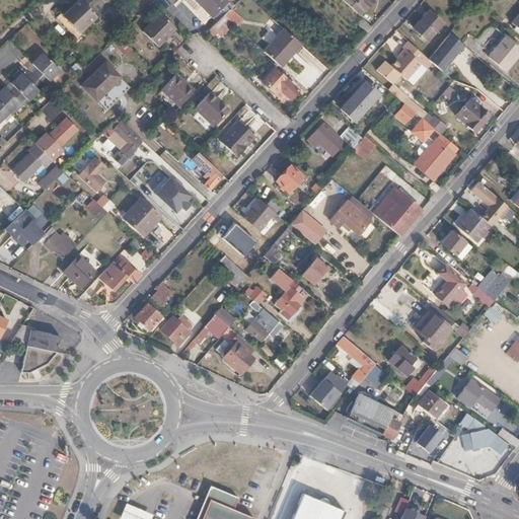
[(78,0),(63,0),(70,7),(63,13),(70,21),(66,26),(78,38),(82,33),(79,30),(94,16),(78,0)]
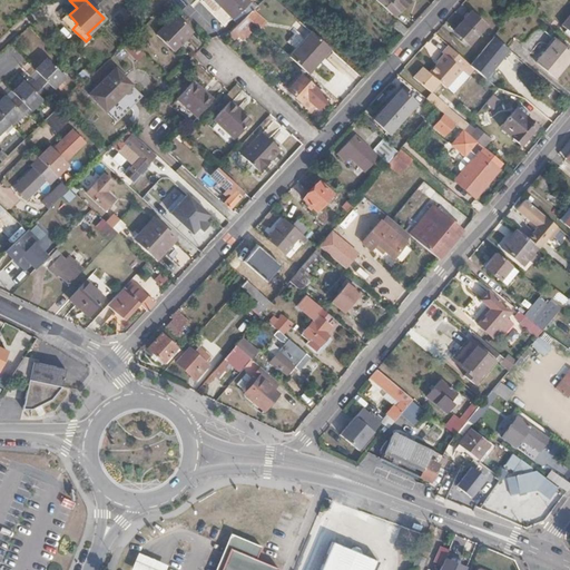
[(214,0),(233,18),(249,1),(248,0),(214,0)]
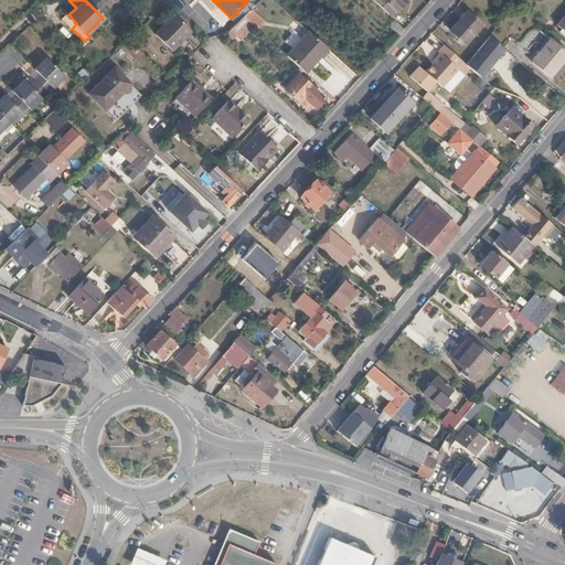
[(373,0),(387,13),(400,0),(373,0)]
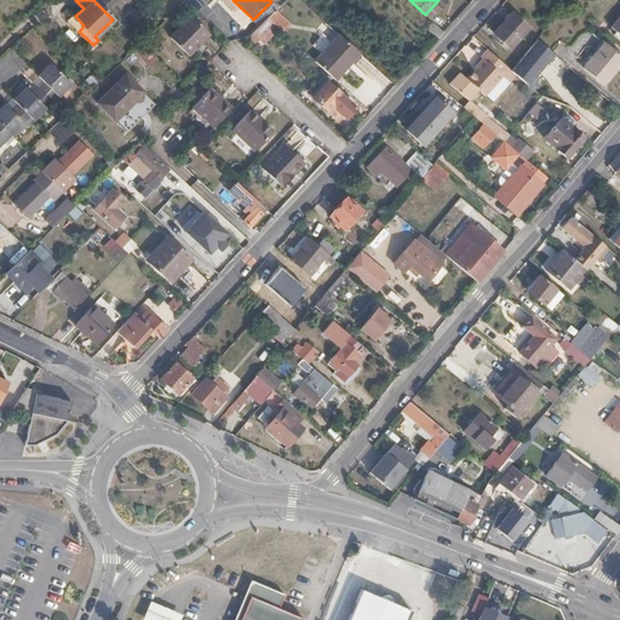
[(554,0),(551,0),(547,6),(556,13),(562,7),(554,0)]
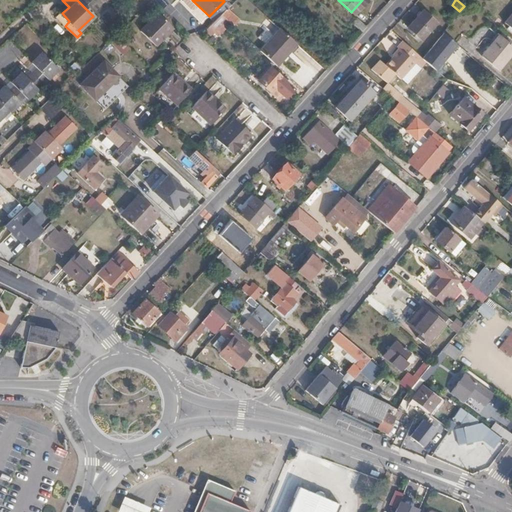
[(234,8),(230,4),(221,14),(229,21),(233,25),(238,18),(231,12),(234,8)]
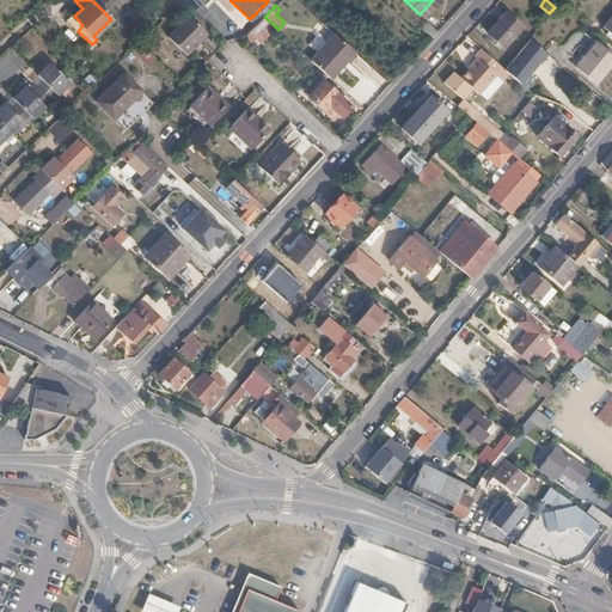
[(520,28),(505,12),(488,31),(503,46),(520,28)]
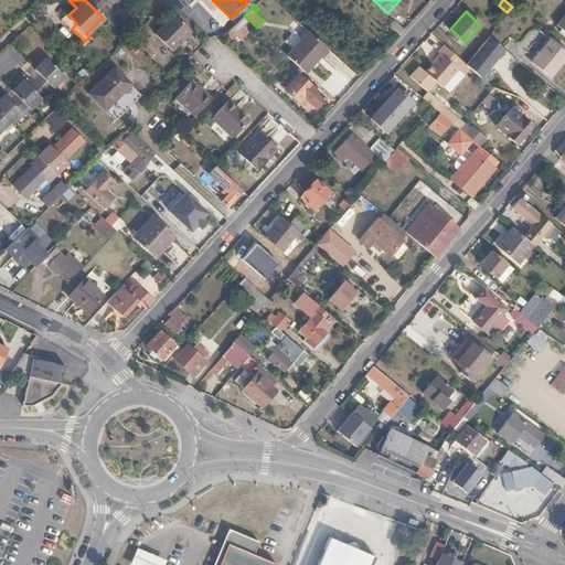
[(253,23),(244,16),(228,30),(237,38),(253,23)]
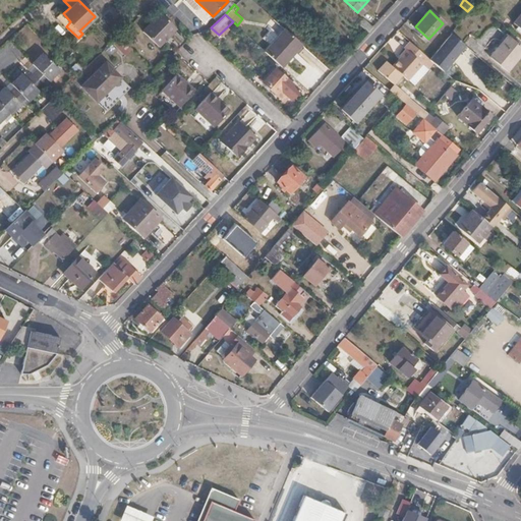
[(177,31),(162,15),(143,33),(160,49),(177,31)]
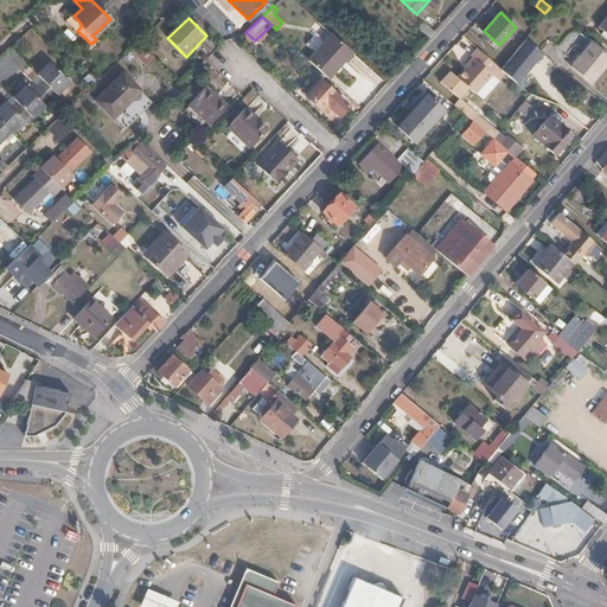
[(417,26),(428,37),(433,31),(423,20),(417,26)]
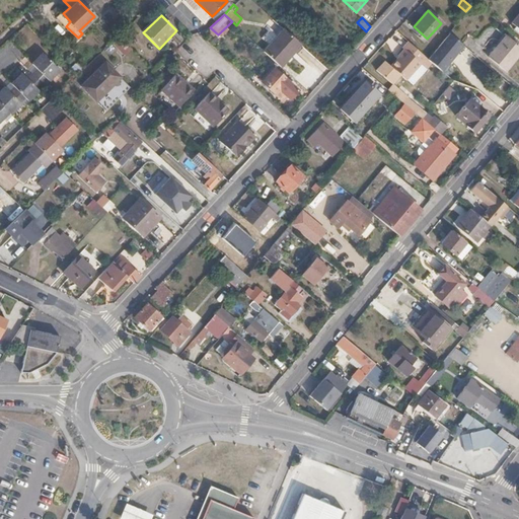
[(301,44),(284,28),(264,51),(281,66),(301,44)]
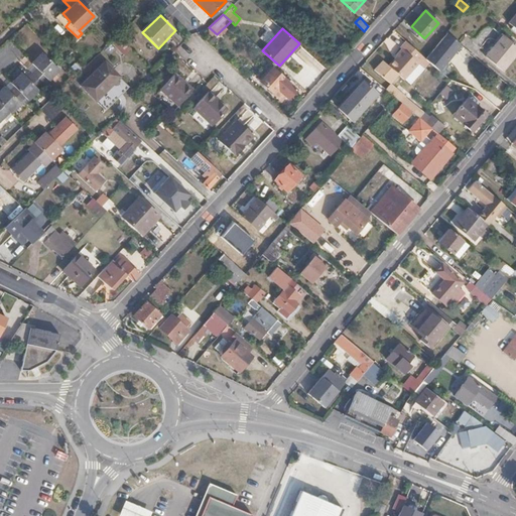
[(438,70),(460,44),(445,32),(425,57),(431,63),(438,70)]
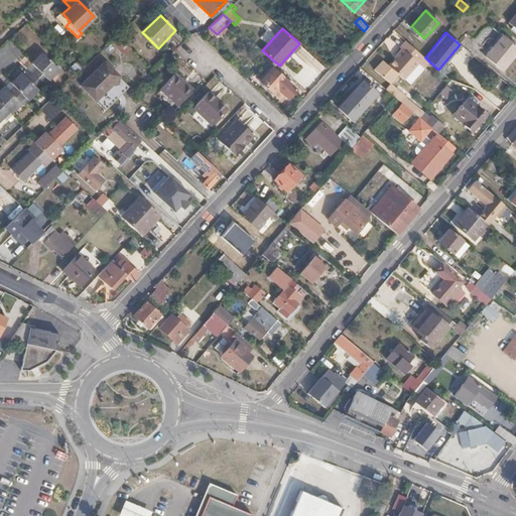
[(117,35),(110,41),(122,54),(129,47),(117,35)]
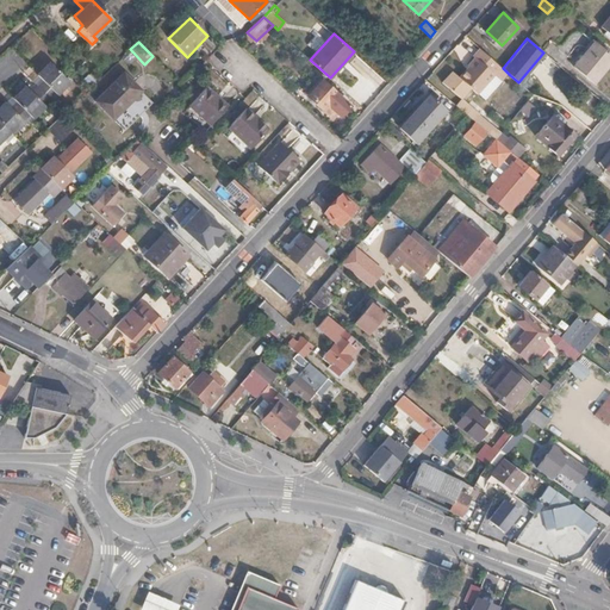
[(592,83),(609,61),(609,56),(593,43),(573,67),(592,83)]
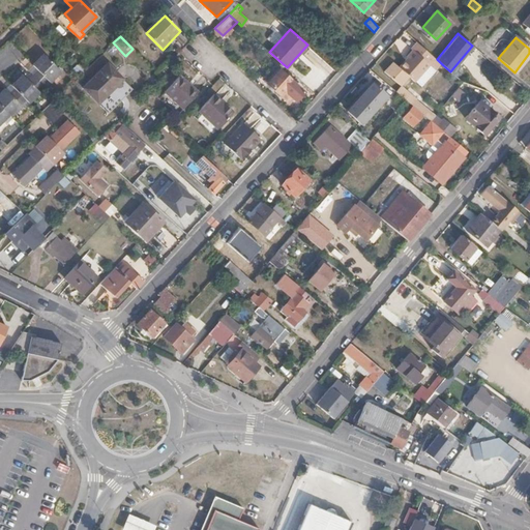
[(437,59),(417,41),(412,49),(413,50),(407,57),(408,59),(400,67),(415,83),(431,65),(437,71),(443,65),(437,59)]
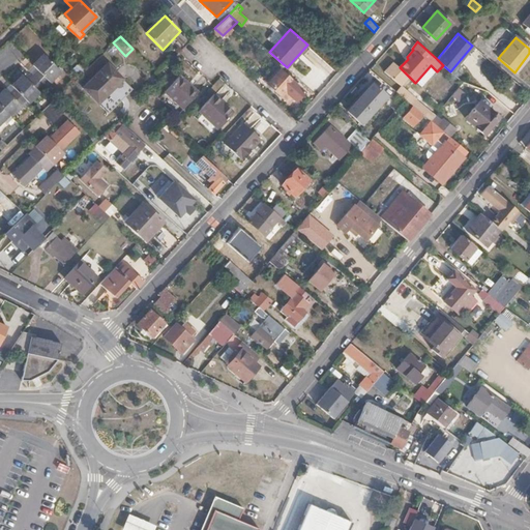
[(34,76),(43,87),(60,70),(43,54),(32,65),(38,71),(34,76)]
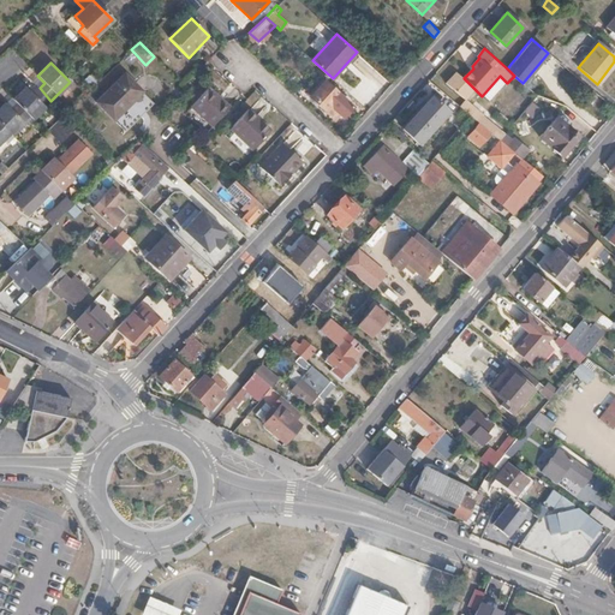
[(113,119),(141,91),(124,75),(95,102),(113,119)]
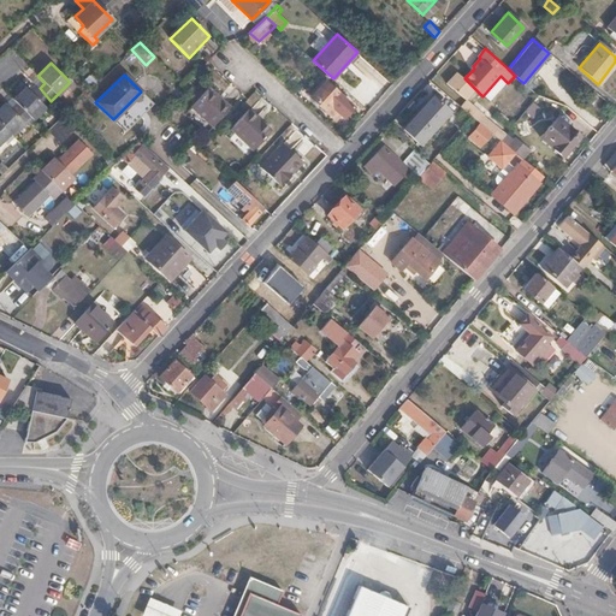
[(343,116),(351,107),(326,83),(313,98),(333,118),(338,112),(343,116)]
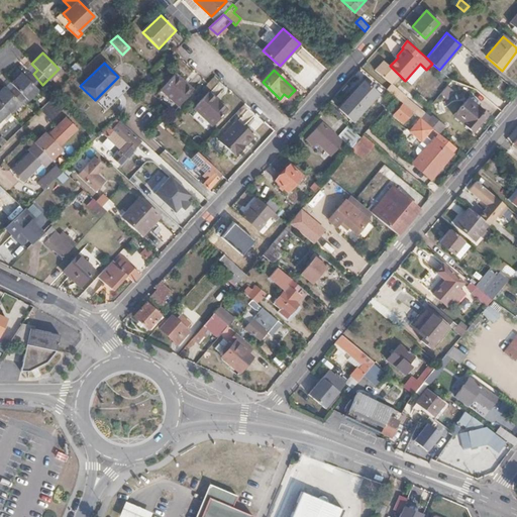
[(27,99),(42,85),(33,74),(28,78),(22,72),(11,82),(16,88),(26,98),(27,99)]
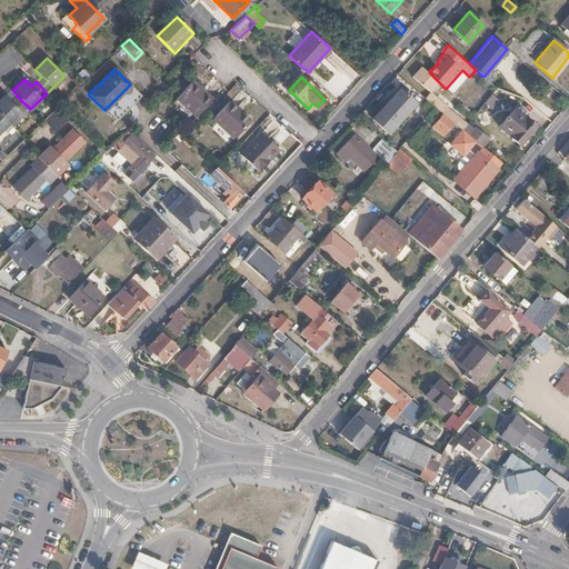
[(211,98),(193,79),(176,96),(193,116),(211,98)]
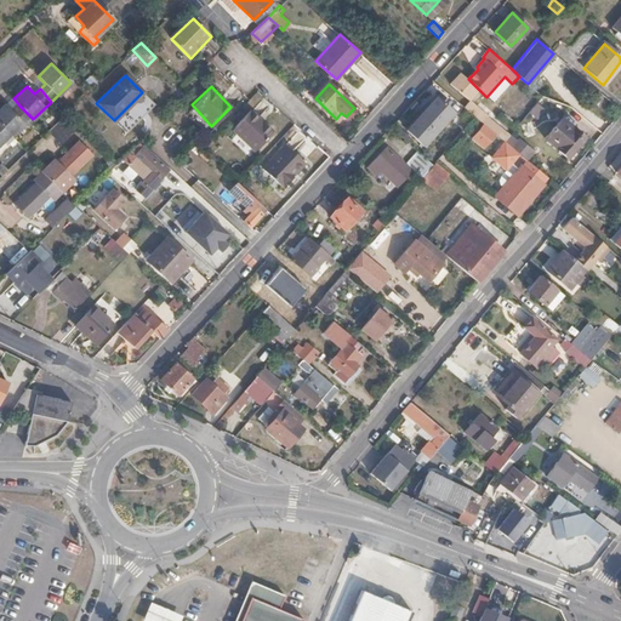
[(425,144),(454,113),(437,97),(408,130),(425,144)]
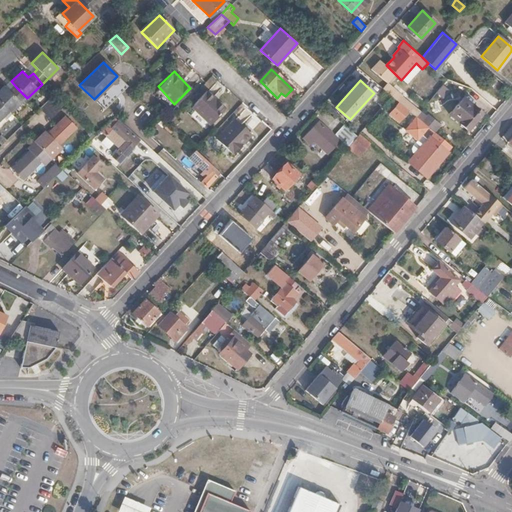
[(10,112),(26,97),(16,87),(11,92),(5,86),(0,90),(0,101),(9,111),(10,112)]
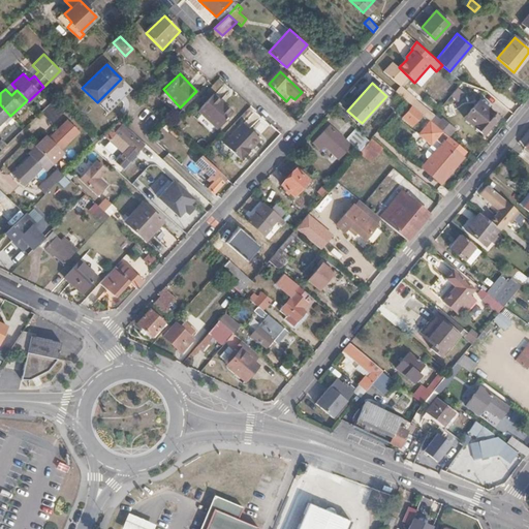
[(217,127),(231,111),(213,93),(198,110),(217,127)]
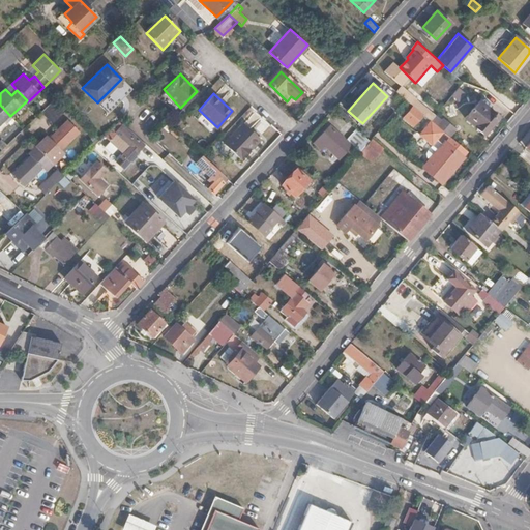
[(484,134),(500,115),(480,99),(465,117),(484,134)]
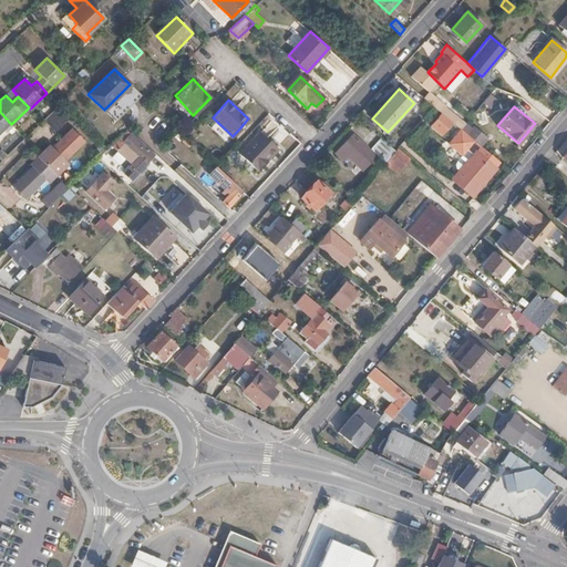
[(54,111),(44,120),(53,131),(64,122),(54,111)]
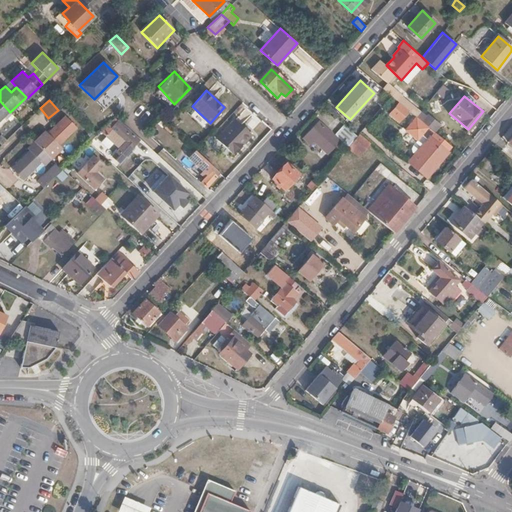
[(0,118),(9,111),(0,101),(0,118)]
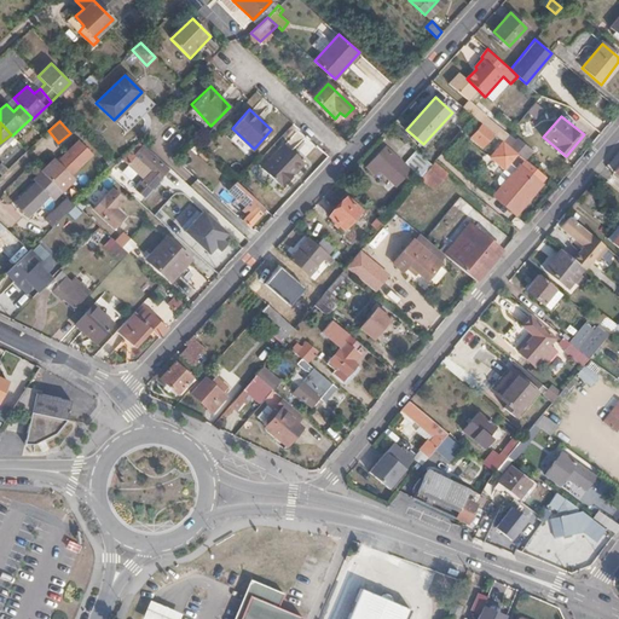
[(97,148),(85,136),(79,142),(91,152),(97,148)]
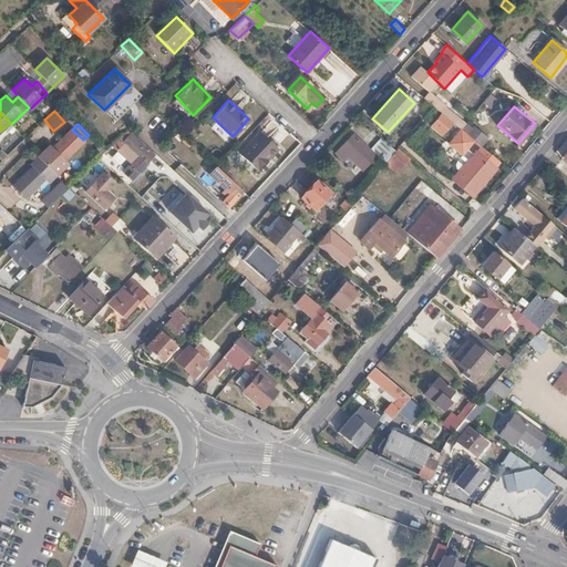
[(83,140),(72,130),(71,127),(51,146),(48,143),(35,154),(37,155),(43,163),(51,172),(83,140)]
